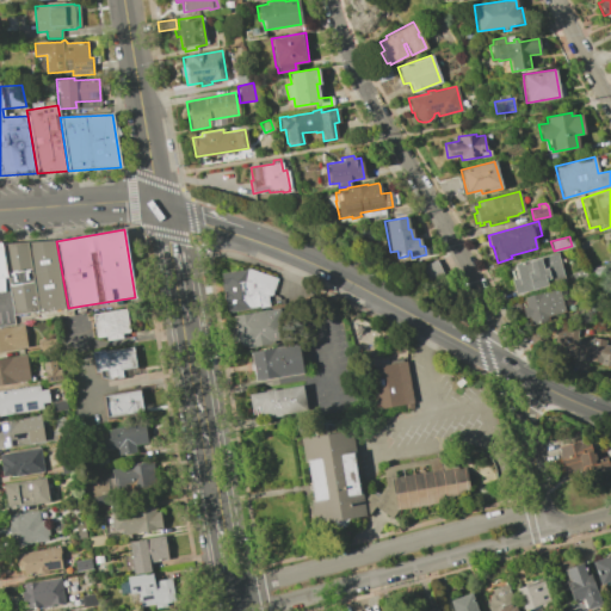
[(1,244),(54,240),(65,308),(12,316),(6,277),(1,244)]
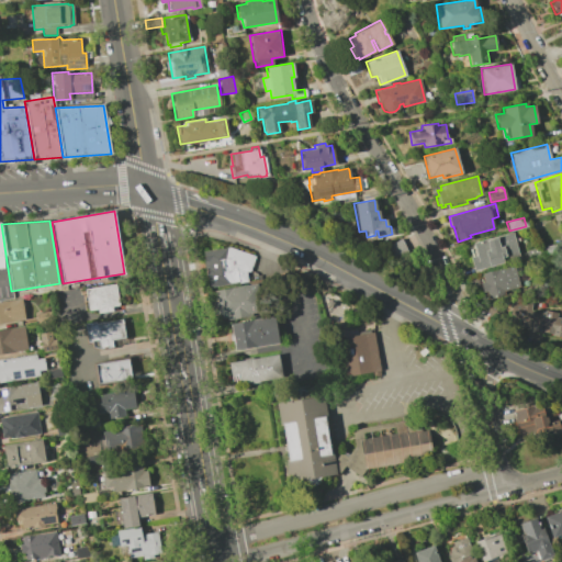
[(475,256),(472,243),(512,232),(518,259),(473,270),(470,257),(475,256)]
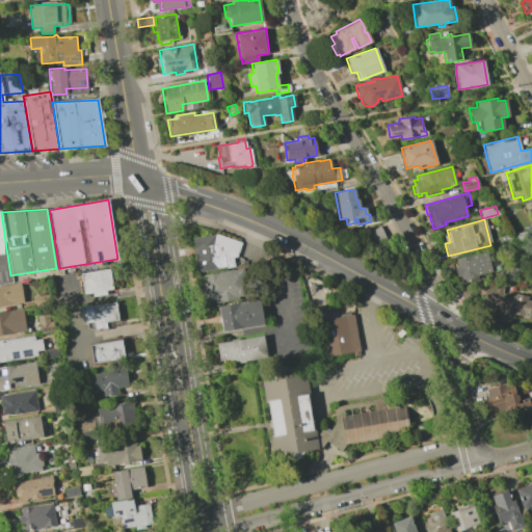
[(387,240),(378,227),(366,234),(374,247),(387,240)]
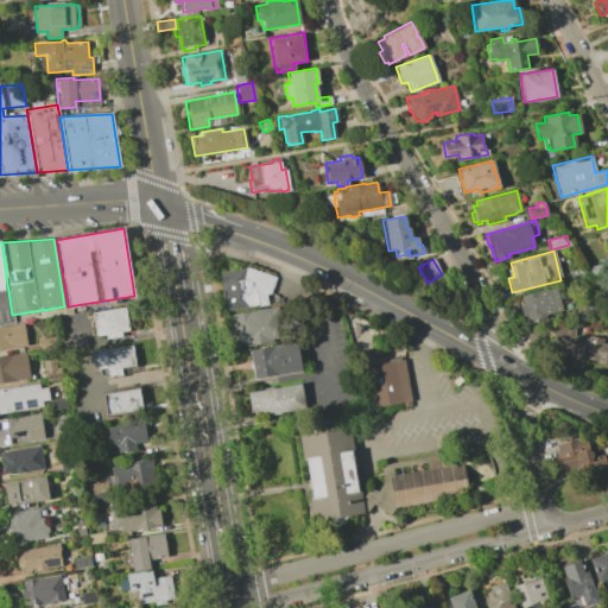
[(600,264),(602,273),(589,277),(587,267),(600,264)]
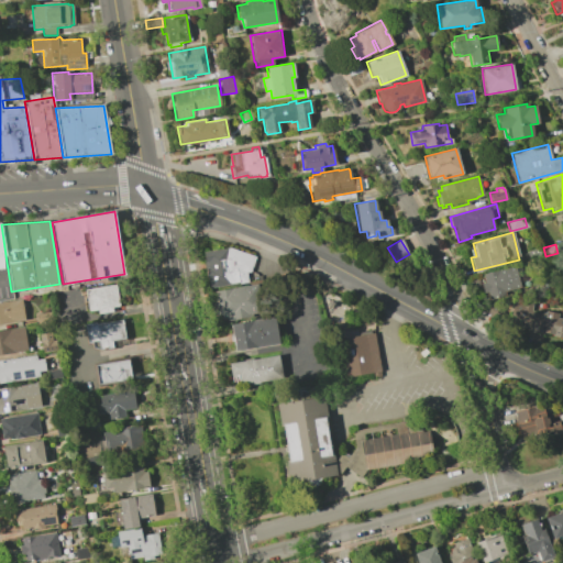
[(207,286),(201,251),(228,247),(254,256),(250,273),(246,273),(247,280),(207,286)]
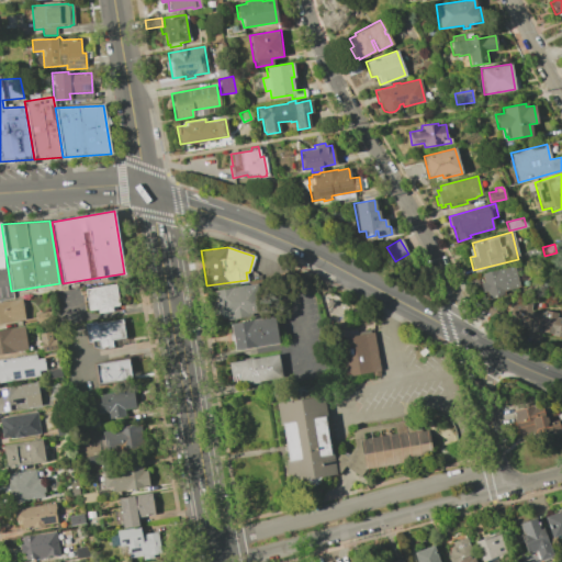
[(538,247),(540,256),(528,259),(525,251),(538,247)]
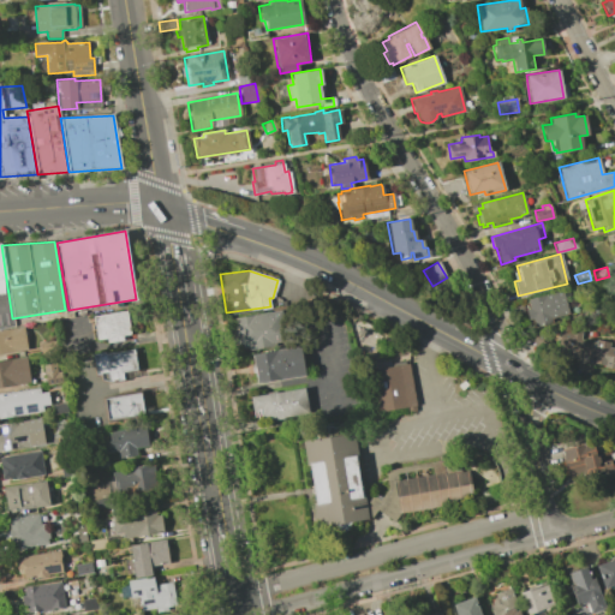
[(529,309),(526,299),(561,290),(568,314),(550,317),(551,321),(533,326),(531,318),(526,320),(524,310),(529,309)]
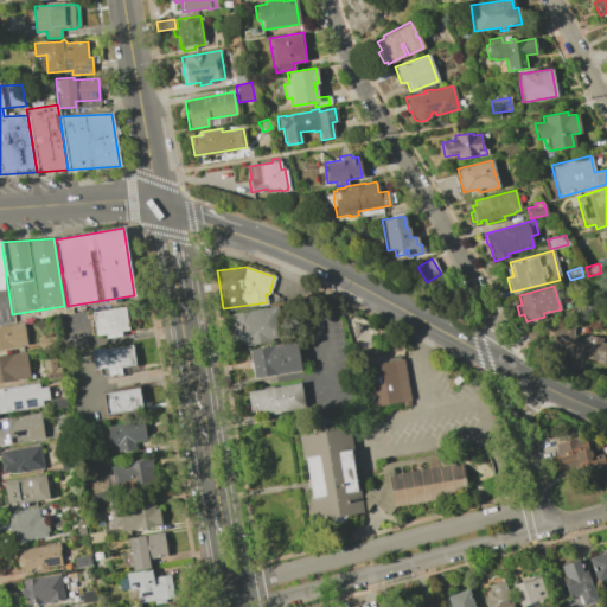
[(234,343),(243,342),(244,345),(270,340),(270,337),(275,336),(270,306),(229,313),(230,319),(227,319),(230,339),(234,339),(234,343)]
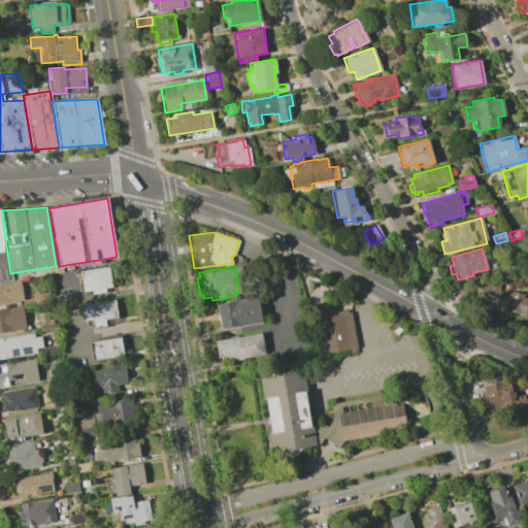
[(80,272),(109,268),(112,288),(105,289),(106,293),(93,295),(92,291),(84,292),(80,272)]
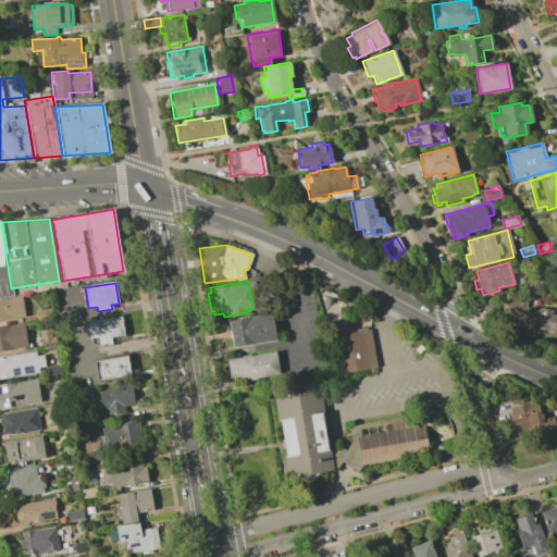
[(25,317),(0,320),(0,299),(22,296),(25,317)]
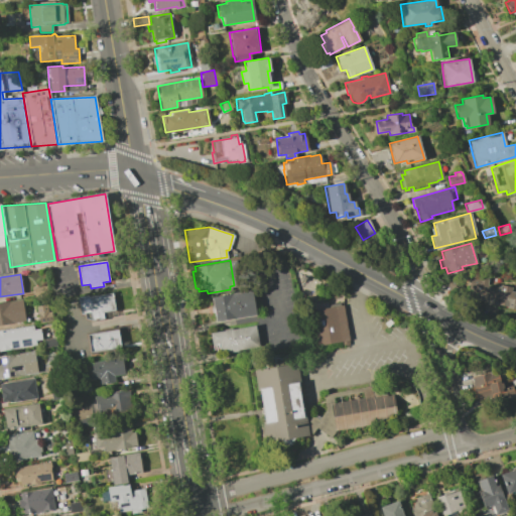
[(500,285),(511,287),(510,291),(515,292),(515,309),(505,307),(506,306),(496,304),(500,285)]
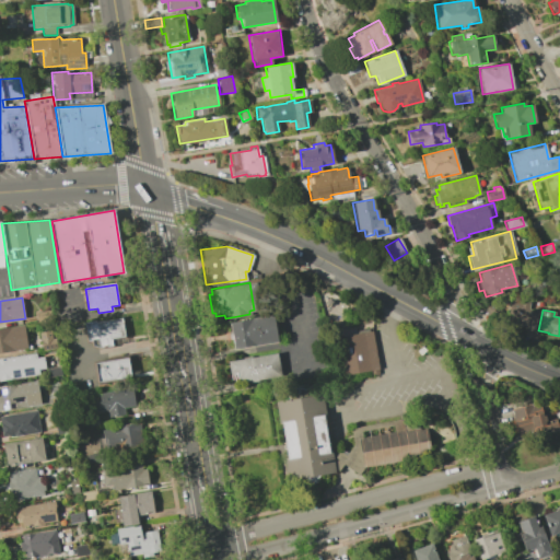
[(36,313),(50,311),(53,319),(38,322),(36,313)]
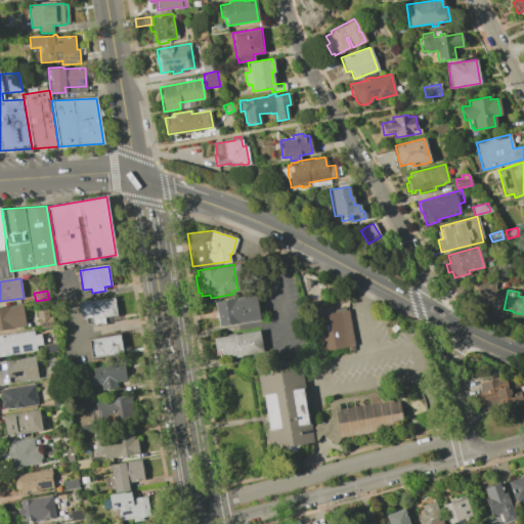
[(217,325),(214,301),(253,295),(257,319),(217,325)]
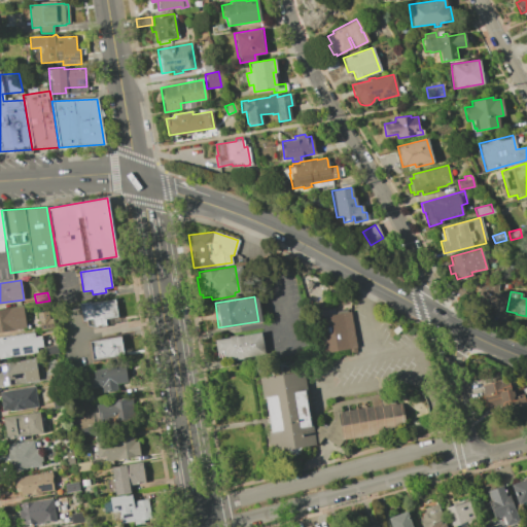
[(80,304),(116,300),(118,317),(106,319),(107,327),(95,328),(89,326),(88,321),(83,322),(80,304)]
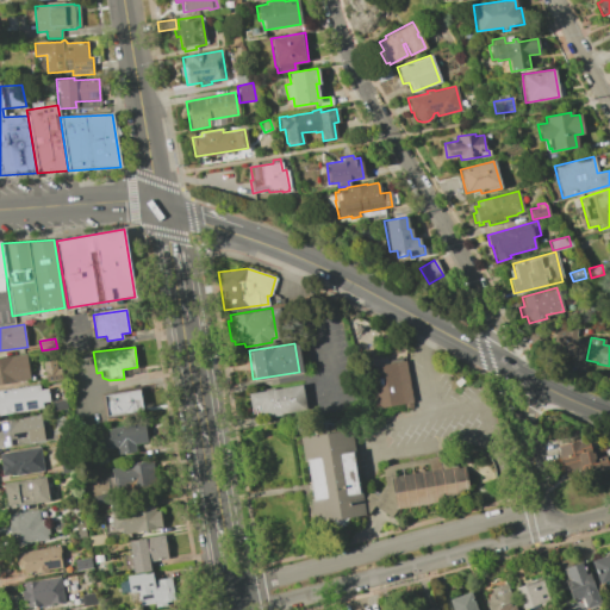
[(31,380),(0,385),(0,358),(26,354),(31,380)]
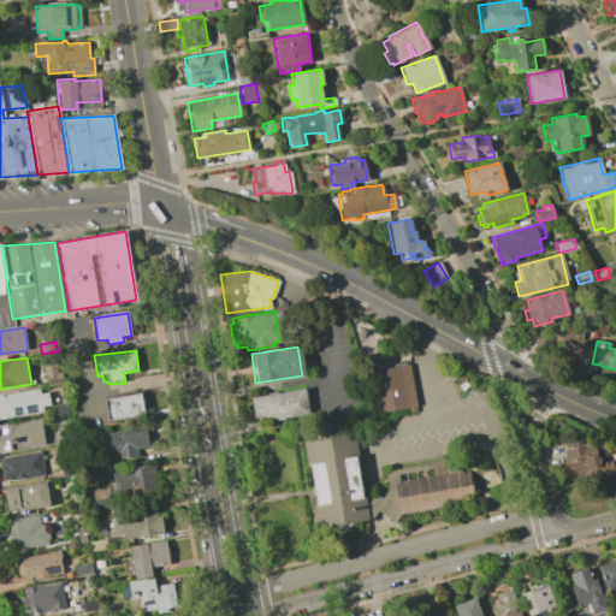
[(408,362),(368,369),(375,413),(408,408),(408,412),(416,410),(408,362)]
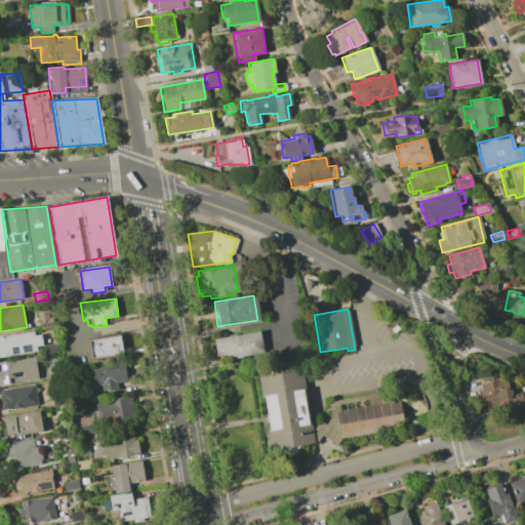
[(50,318),(52,318),(53,326),(41,329),(39,320),(38,320),(37,311),(48,310),(50,318)]
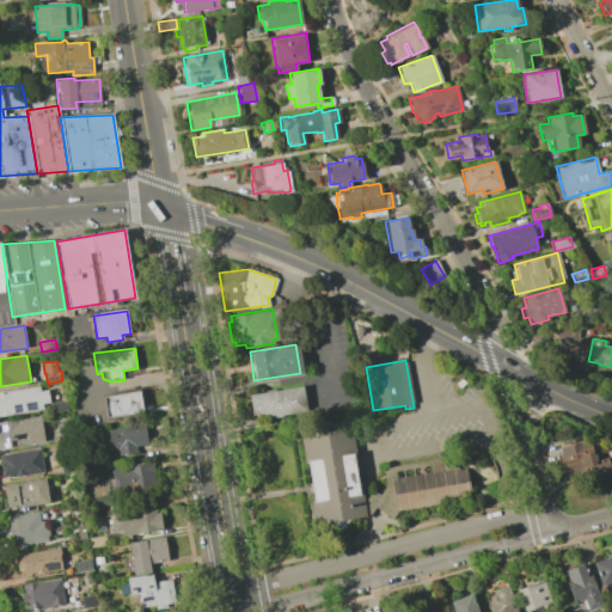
[(48,390),(50,403),(42,404),(43,410),(0,416),(0,392),(40,386),(41,391),(48,390)]
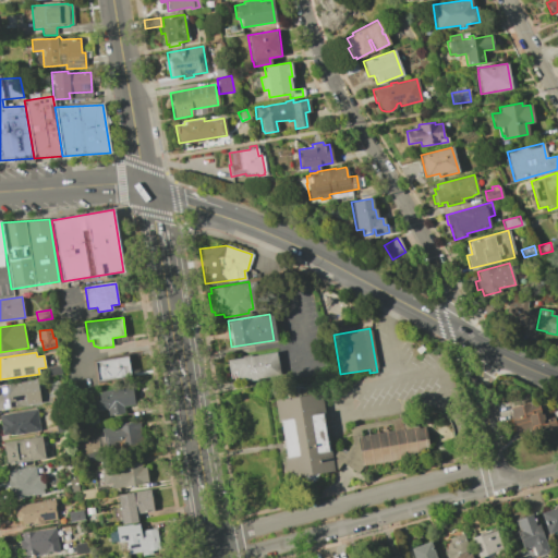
[(227,361),(275,352),(279,375),(237,383),(235,373),(229,374),(227,361)]
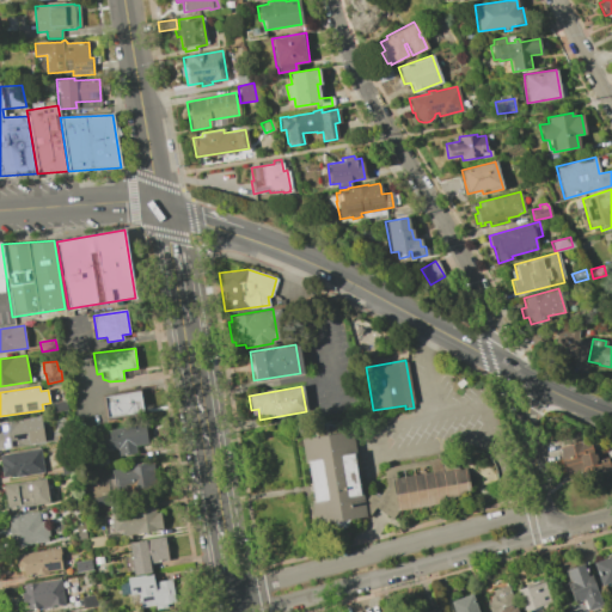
[(104,398),(141,393),(145,414),(108,420),(104,398)]
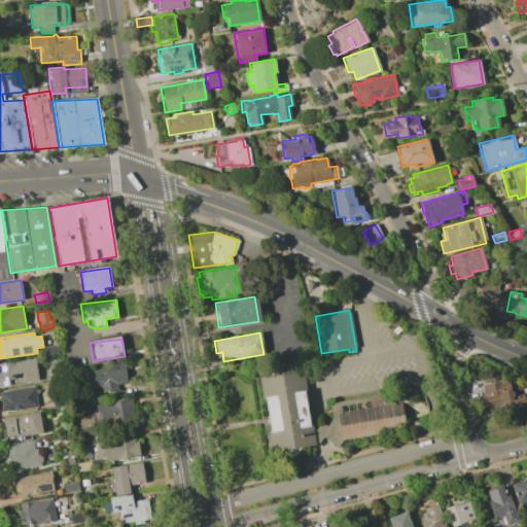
[(57,345),(59,354),(46,355),(45,347),(57,345)]
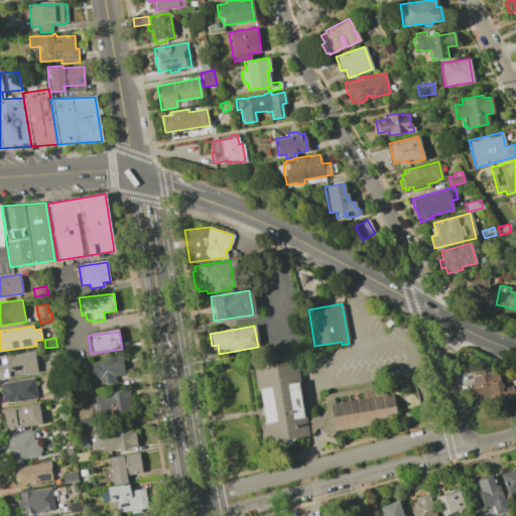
[(0,378),(0,357),(34,351),(37,373),(0,378)]
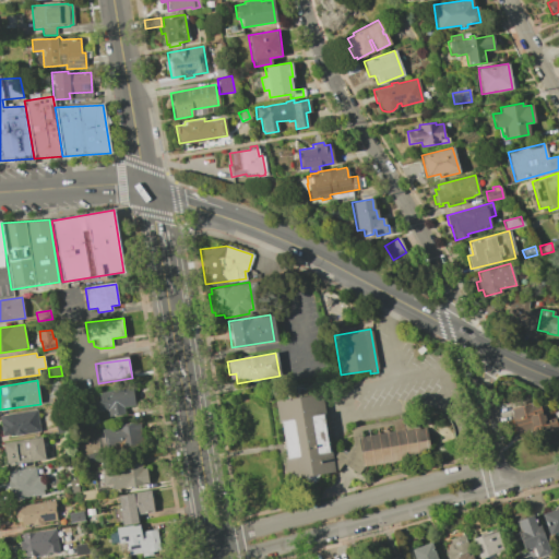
[(133,388),(99,393),(100,402),(95,402),(96,412),(108,409),(109,416),(127,413),(126,408),(137,406),(133,388)]
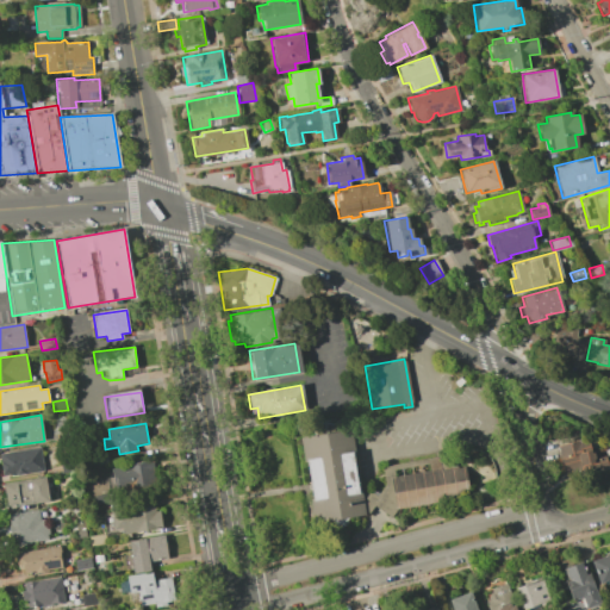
[(366,502),(373,492),(380,497),(387,486),(384,468),(465,453),(472,497),(398,511),(393,517),(377,505),(371,514),(367,512),(368,516),(317,524),(303,440),(353,430),(366,502)]
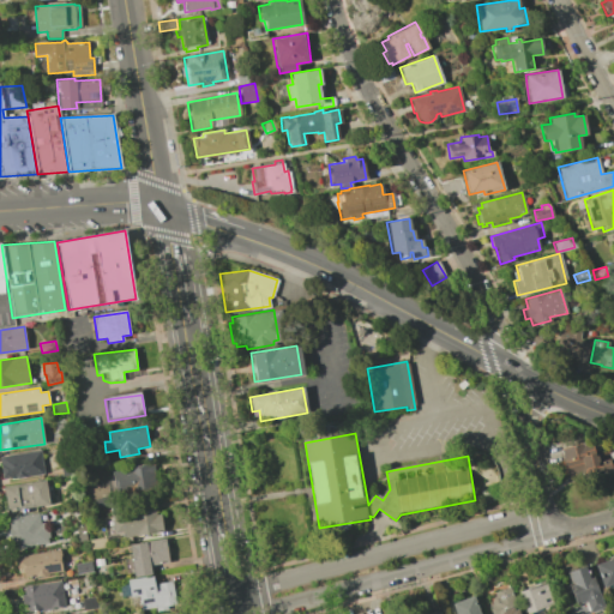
[(590,441),(596,462),(608,459),(611,469),(579,479),(578,471),(565,474),(559,450),(590,441)]
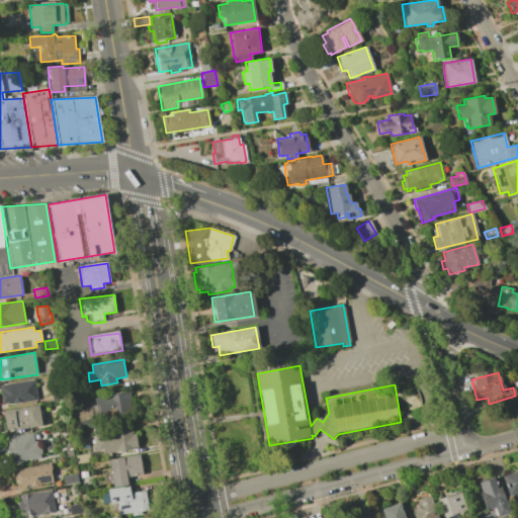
[(0,385),(34,379),(37,400),(3,405),(0,385)]
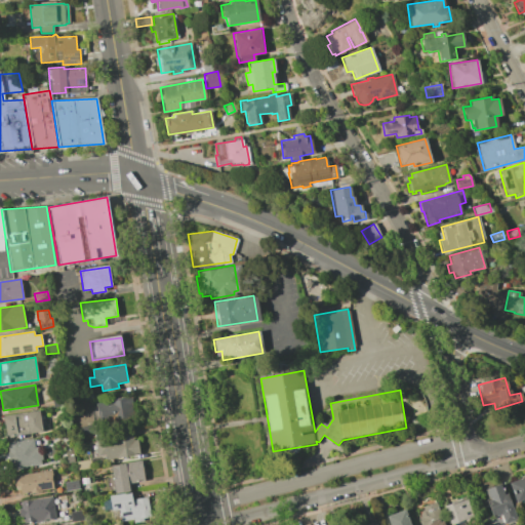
[(96,401),(131,396),(134,416),(99,421),(96,401)]
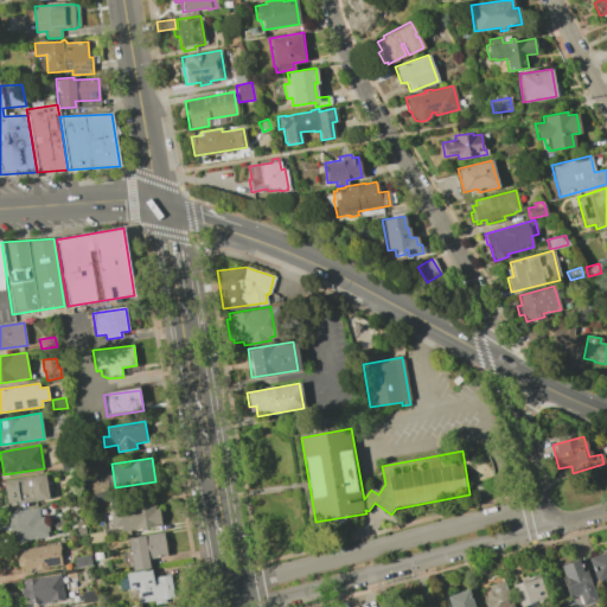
[(63,471),(61,461),(74,459),(75,468),(63,471)]
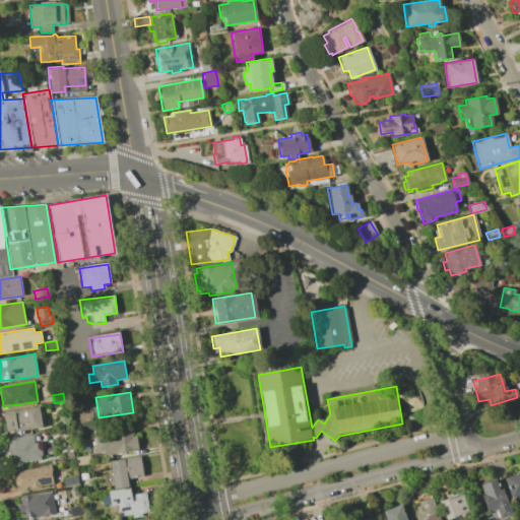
[(43,428),(16,432),(16,431),(6,432),(3,412),(39,406),(43,428)]
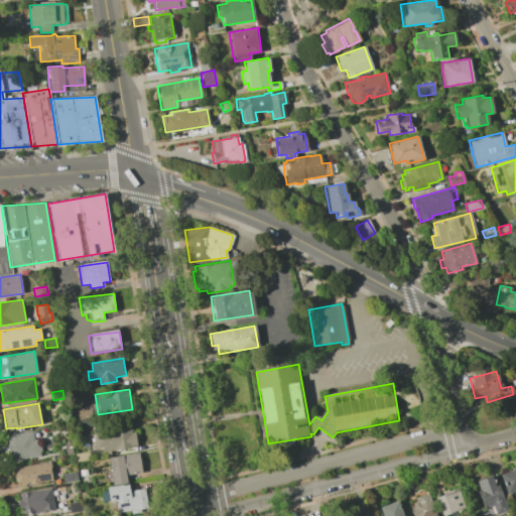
[(137,445),(105,452),(104,446),(97,448),(94,433),(112,430),(111,426),(130,423),(132,432),(135,432),(137,445)]
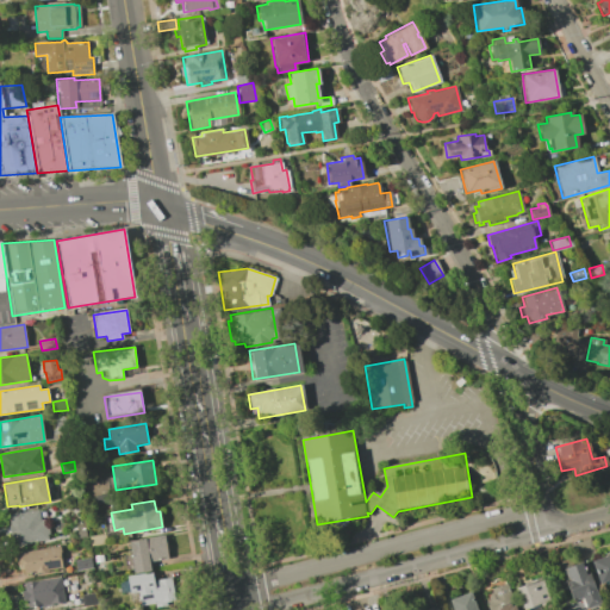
[(11,535),(8,524),(10,524),(8,515),(39,510),(41,520),(45,518),(47,528),(48,527),(49,534),(48,534),(49,539),(13,545),(12,535),(11,535)]
